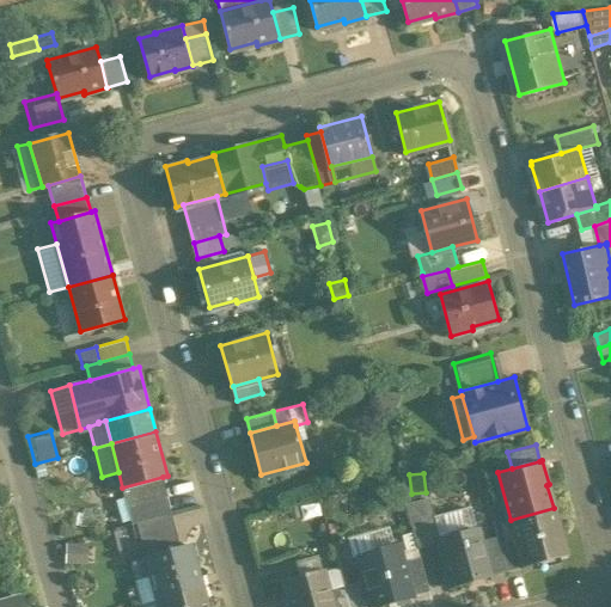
[(163,477),(122,488),(123,490),(133,522),(138,521),(138,520),(172,512),(163,477)]
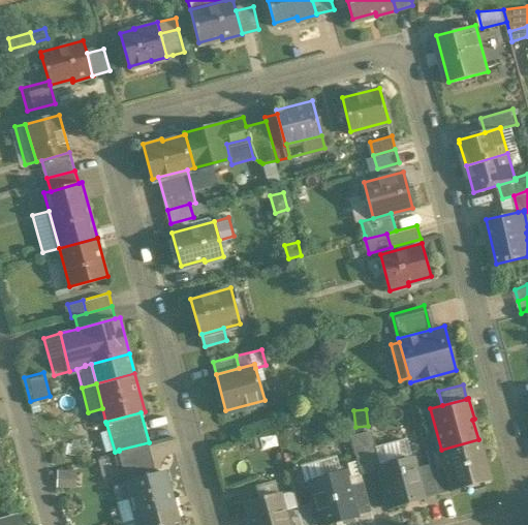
[(372,429),(351,435),(358,458),(361,470),(380,466),(380,465),(381,465),(376,445),(372,429)]
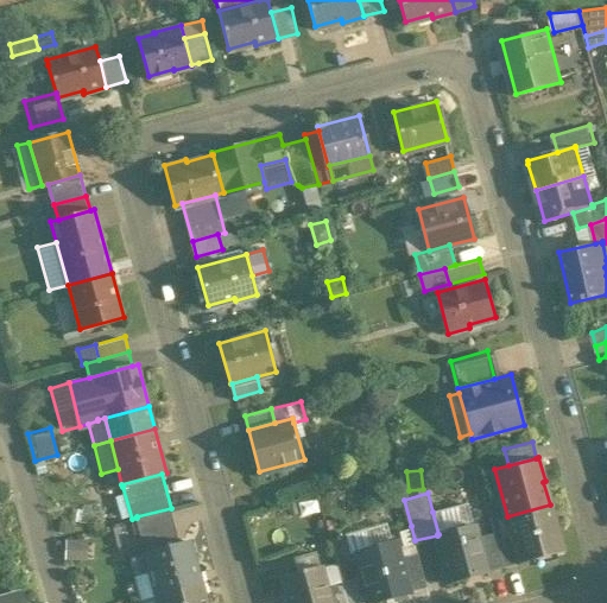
[(468,502),(432,512),(438,534),(474,525),(468,502)]
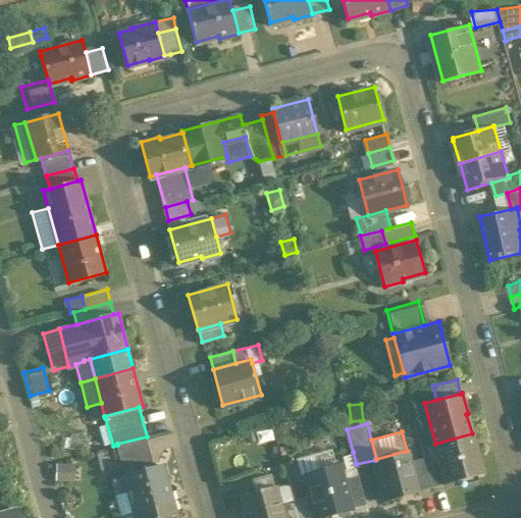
[(472,433),(435,444),(439,459),(446,482),(446,483),(483,472),(478,451),(477,451),(473,435),(474,435),(473,432),(472,433)]
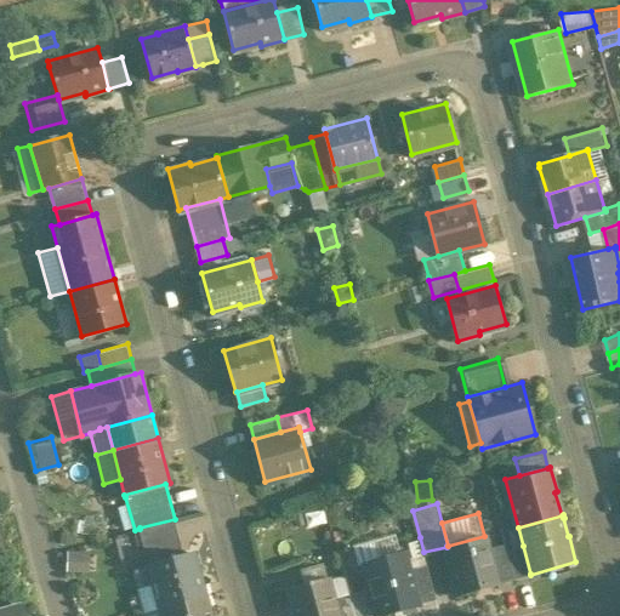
[(175,519),(140,528),(140,529),(148,563),(183,553),(175,519)]
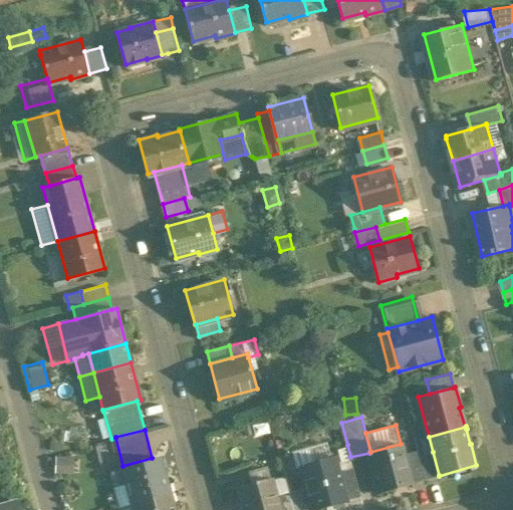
[(61,436),(52,432),(47,441),(56,445),(61,436)]
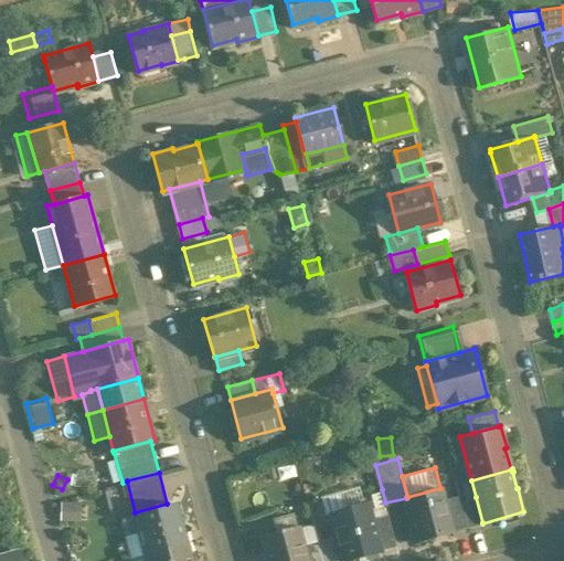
[(407,497),(406,497),(406,498),(413,522),(410,524),(414,541),(453,531),(451,530),(445,506),(444,499),(440,488),(407,497)]
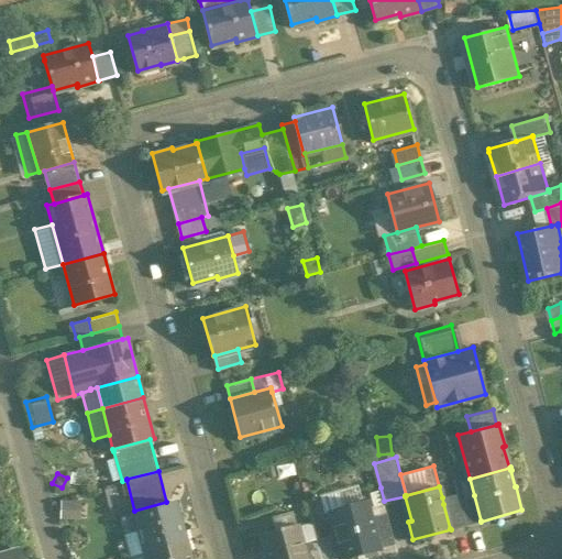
[(381,488),(364,492),(366,500),(372,517),(387,513),(384,501),(381,488)]
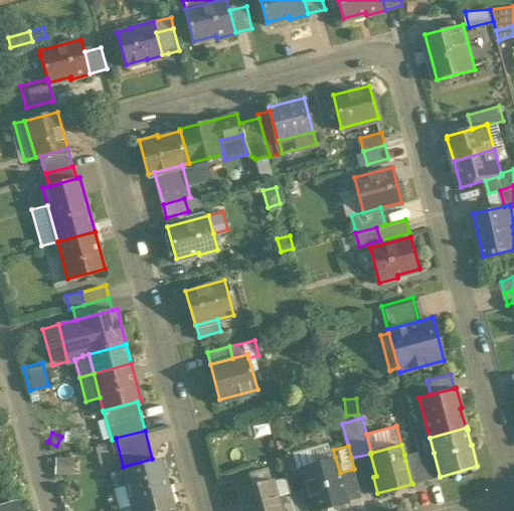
[(313,447),(298,451),(302,466),(324,461),(320,447),(313,447)]
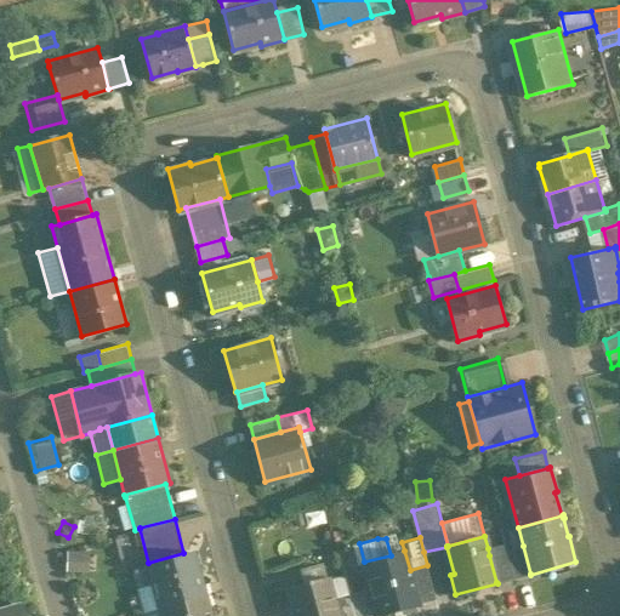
[(488,548),(489,555),(508,551),(506,543),(488,548)]
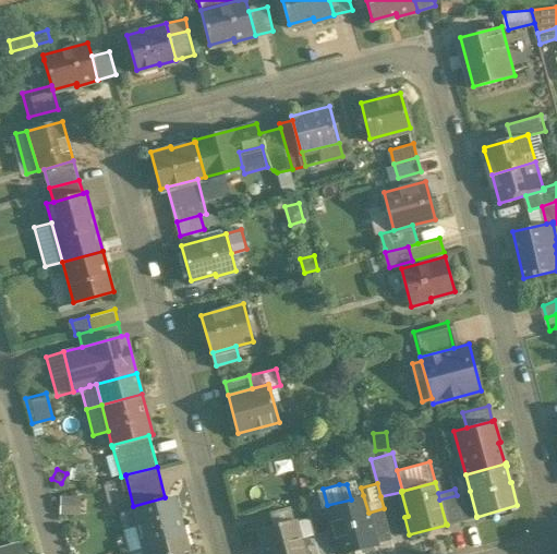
[(470,491),(457,495),(463,519),(476,516),(470,491)]
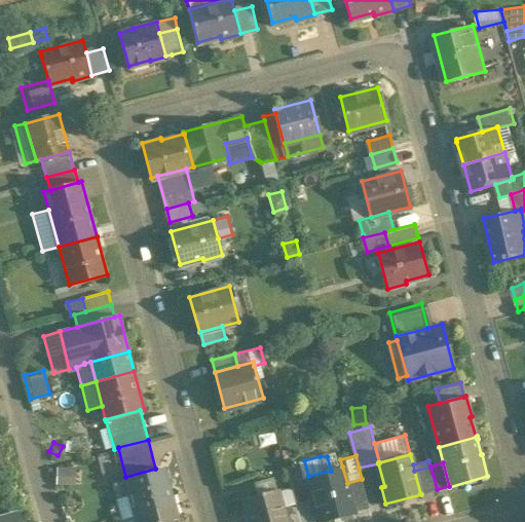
[(74,468),(61,465),(58,480),(72,482),(74,468)]
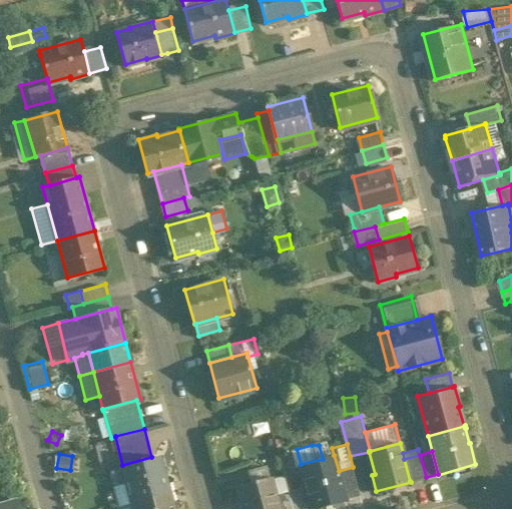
[(151,457),(122,465),(127,482),(133,502),(170,492),(159,455),(151,457)]
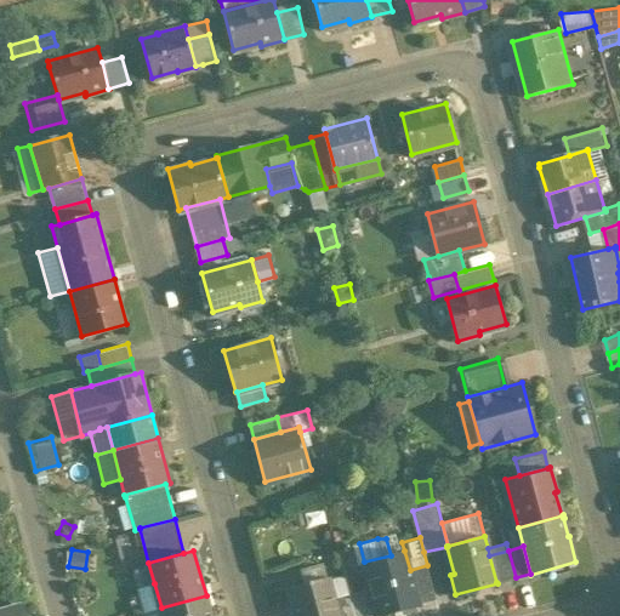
[(391,555),(364,562),(377,611),(379,615),(419,604),(419,603),(410,570),(404,551),(391,555)]
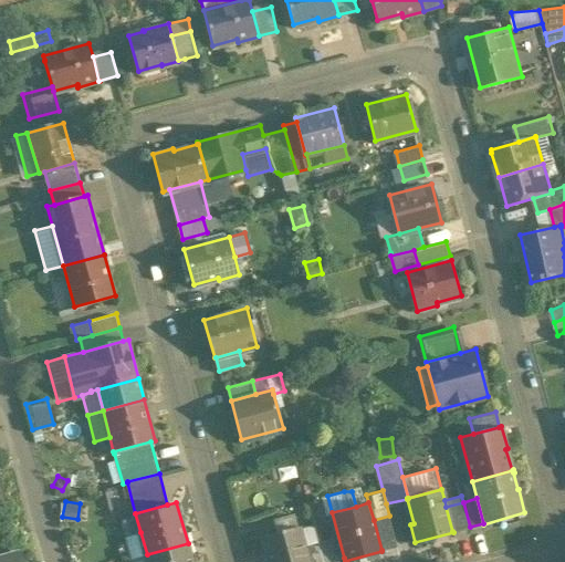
[(446,507),(452,531),(470,527),(463,502),(446,507)]
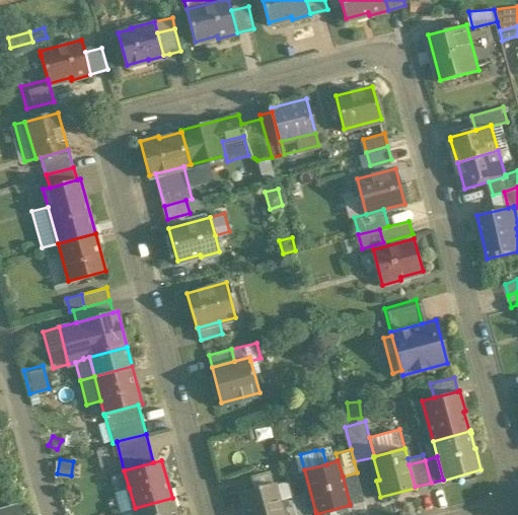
[(271,470),(251,475),(253,487),(274,482),(271,470)]
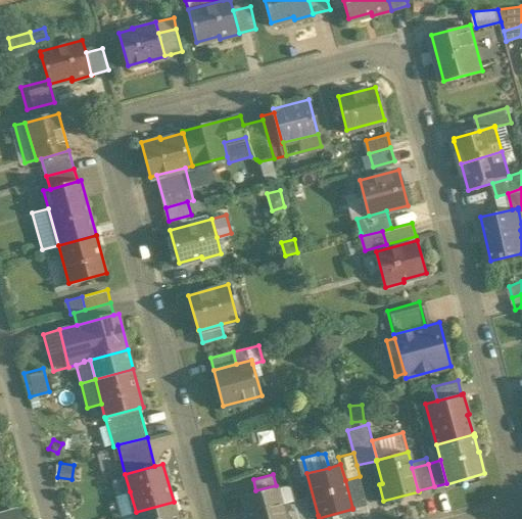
[(360,476),(345,480),(352,508),(358,506),(367,504),(360,476)]
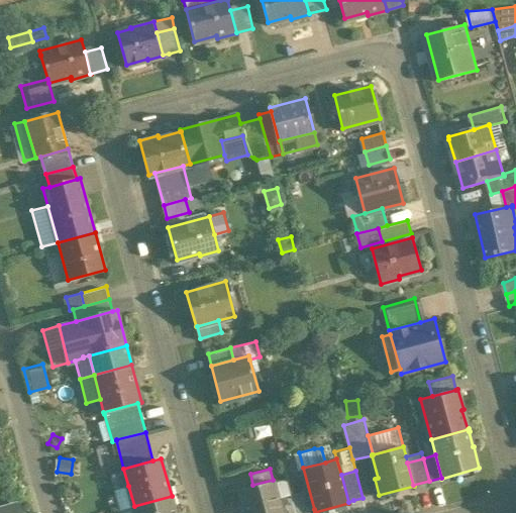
[(287,478),(274,482),(278,498),(291,494),(287,478)]
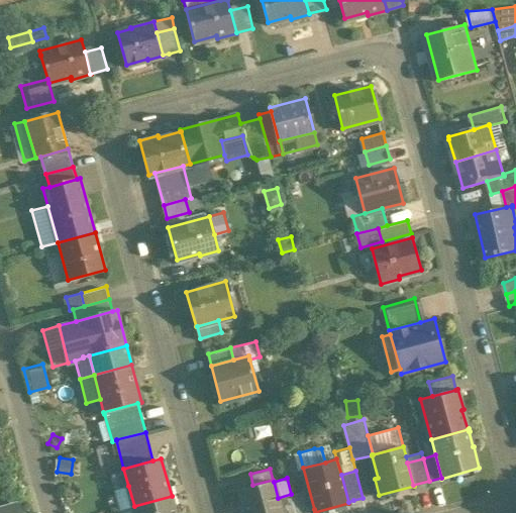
[(252,485),(240,488),(246,511),(244,511),(244,512),(282,512),(278,498),(274,482),(273,480),(252,485)]
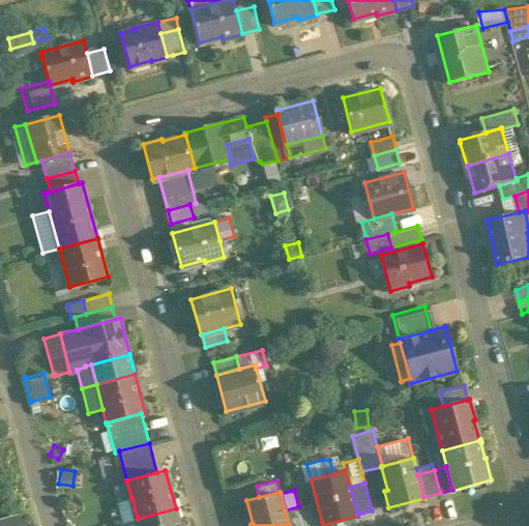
[(131,498),(117,501),(123,523),(138,519),(131,498)]
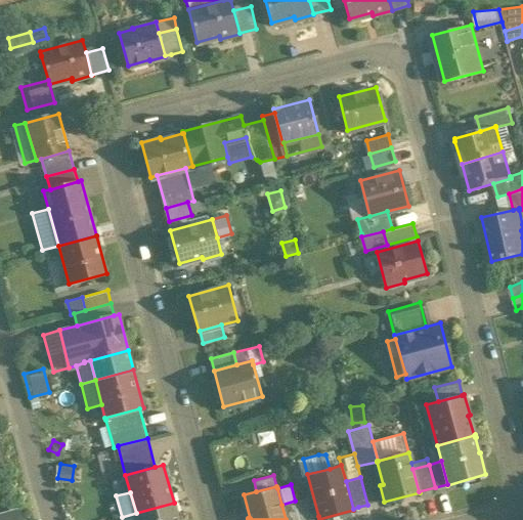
[(308,497),(295,501),(300,519),(311,519),(314,519),(308,497)]
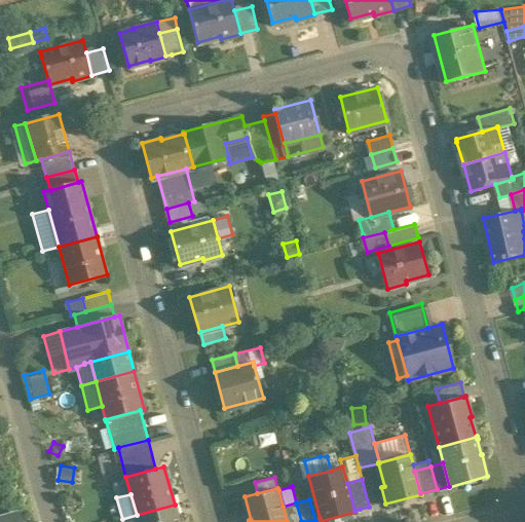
[(301,521),(296,502),(283,507),(287,521),(301,521)]
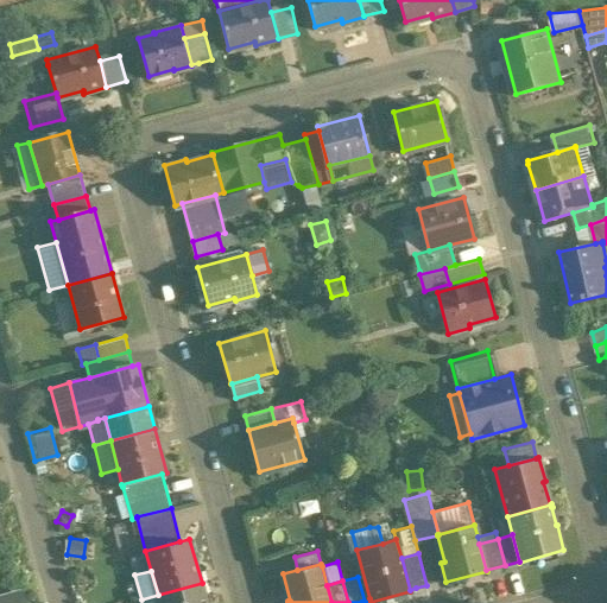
[(207,602),(202,583),(158,595),(159,602),(207,602)]
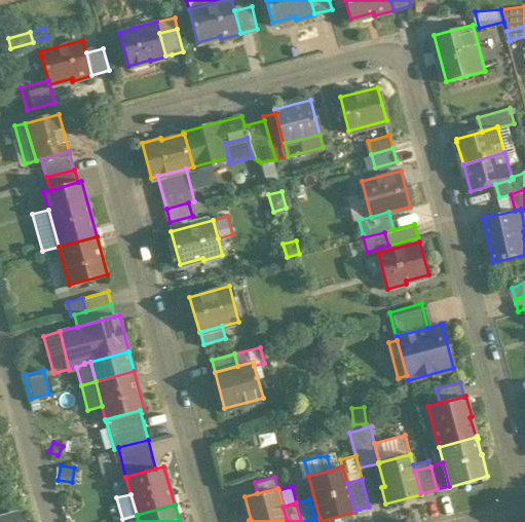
[(21,521),(19,512),(0,517),(0,521),(21,521)]
